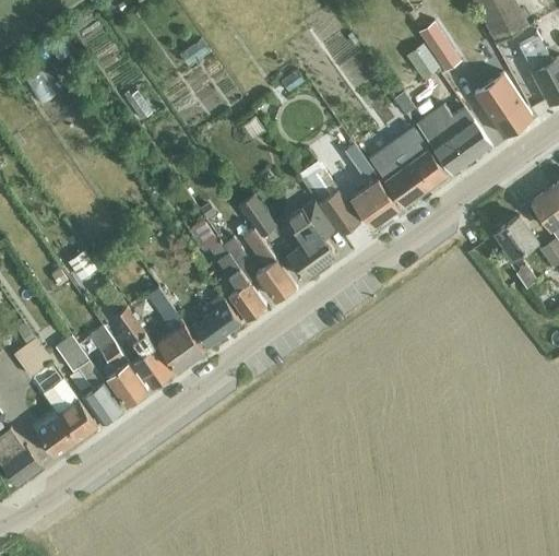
[(476,0),(497,40),(513,32),(527,24),(514,0),(476,0)]
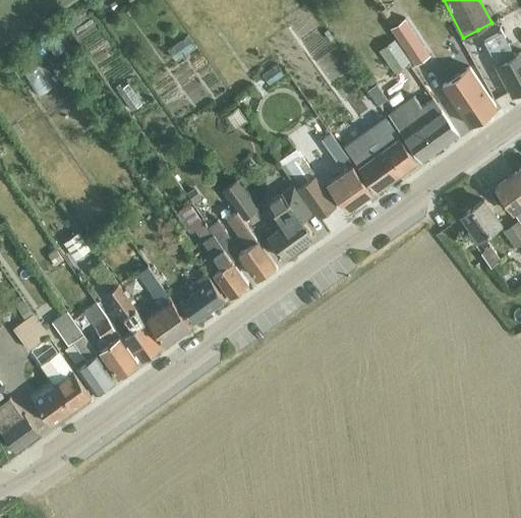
[(406,20),(391,31),(415,66),(430,56),(406,20)]
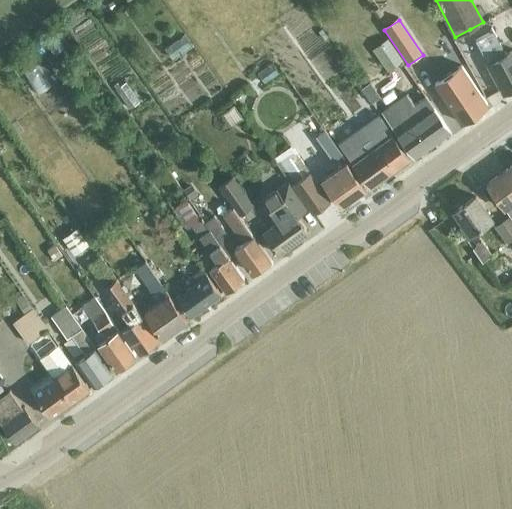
[(72,45),(64,34),(56,40),(64,51),(72,45)]
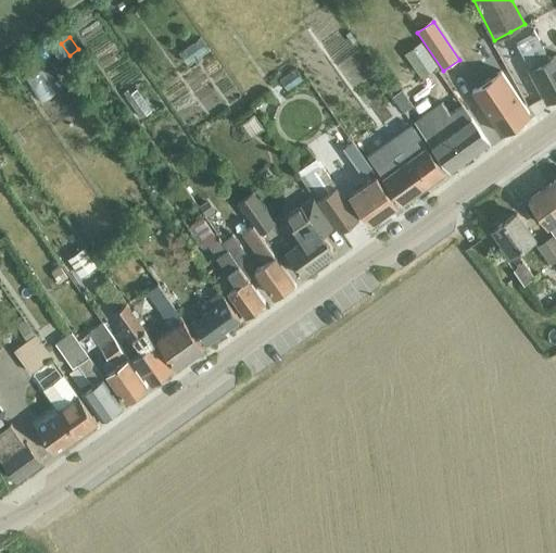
[(201,60),(223,49),(216,37),(194,49),(201,60)]
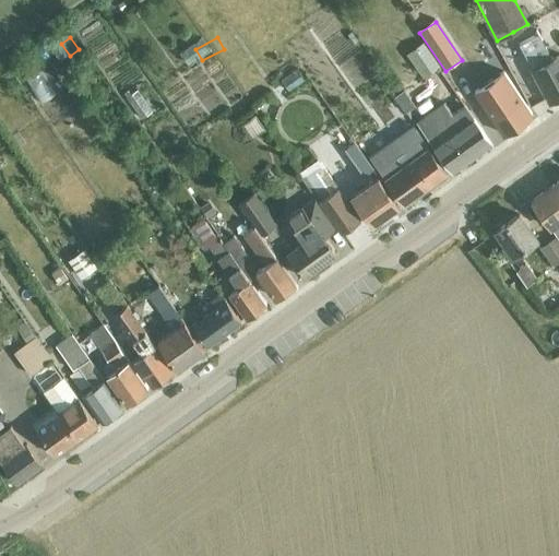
[(537,37),(521,46),(549,102),(558,96),(558,57),(550,62),(537,37)]
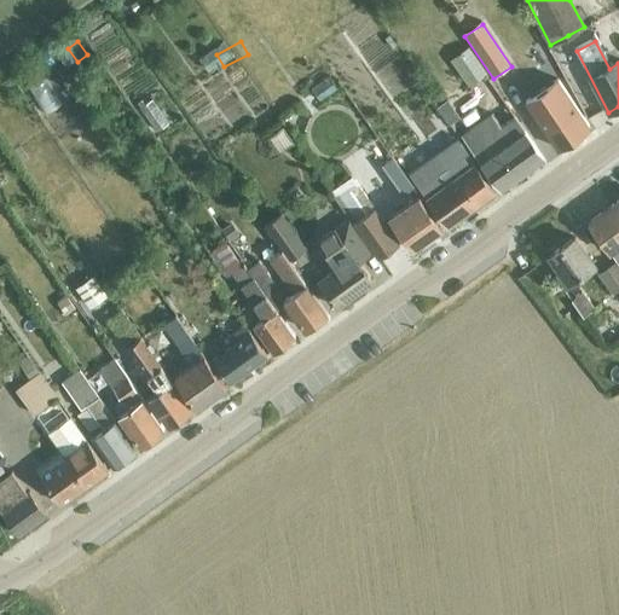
[(46,53),(29,63),(38,76),(53,65),(46,53)]
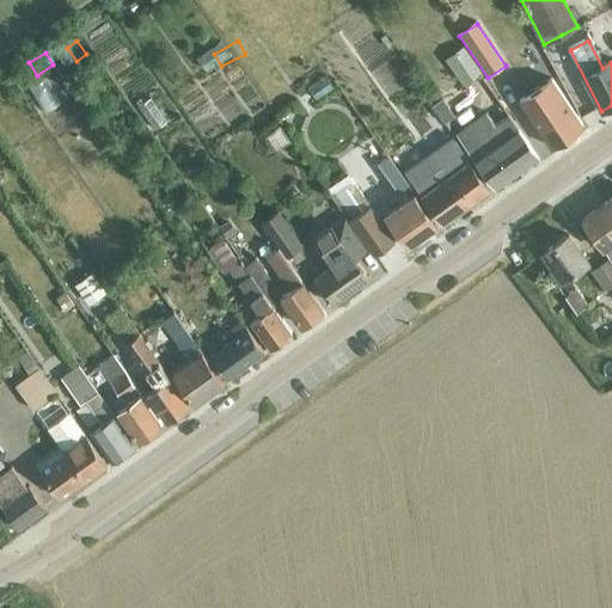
[(463,53),(447,63),(464,86),(479,75),(463,53)]
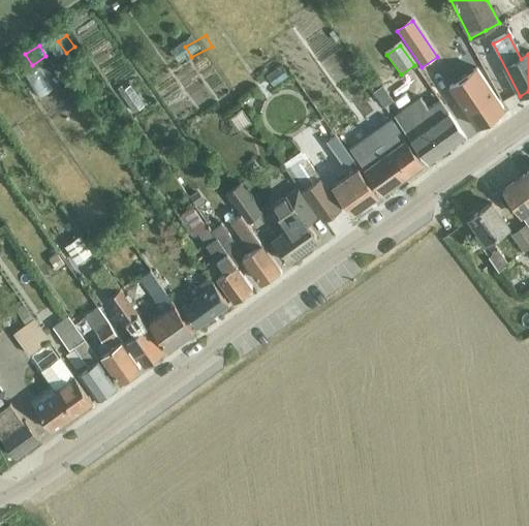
[(424,67),(392,91),(402,105),(434,82),(424,67)]
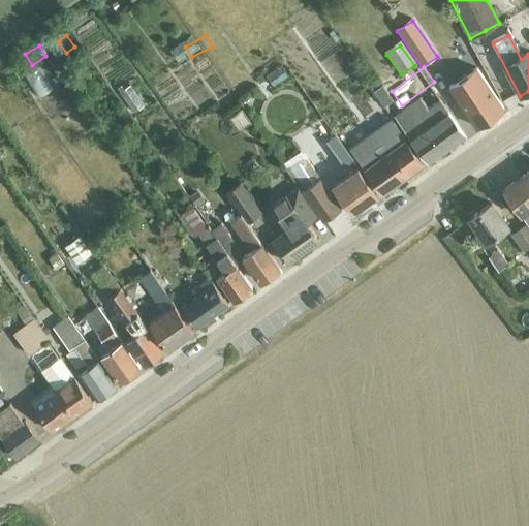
[(476,70),(449,89),(464,110),(477,130),(489,122),(504,111),(490,90),(476,70)]
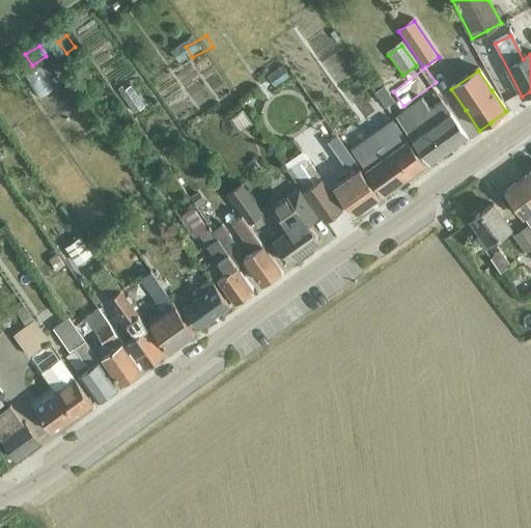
[(374,87),(378,87),(381,86),(382,82),(380,79),(376,79),(373,80),(372,84),(374,87)]
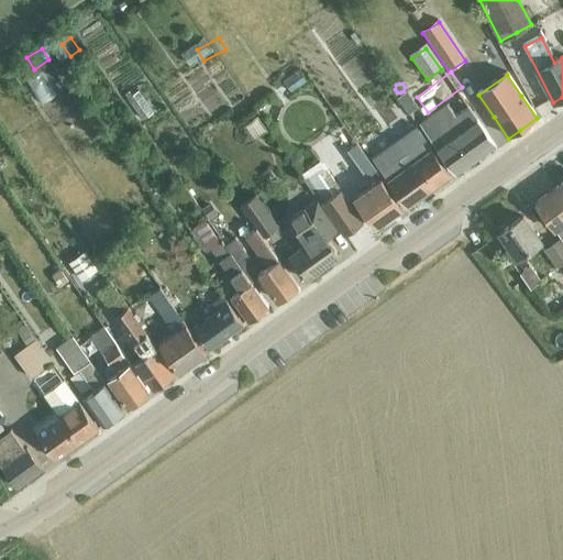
[(156,114),(166,108),(152,87),(142,95),(156,114)]
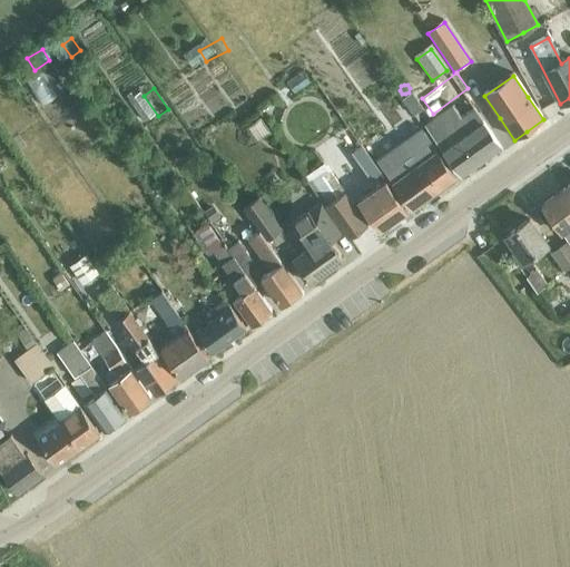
[(413,94),(402,101),(414,118),(425,111),(413,94)]
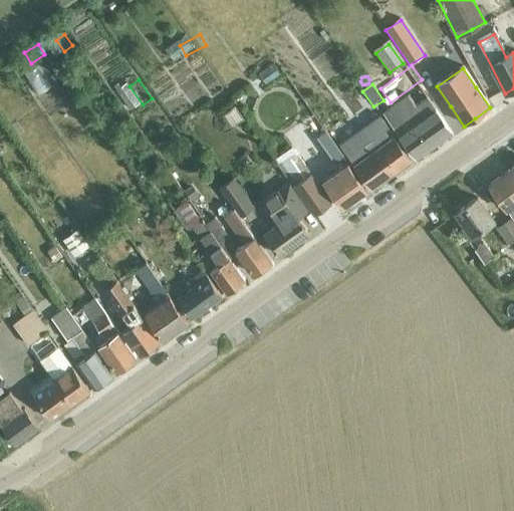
[(410,96),(384,114),(401,137),(417,160),(452,134),(429,102),(427,99),(417,106),(410,96)]
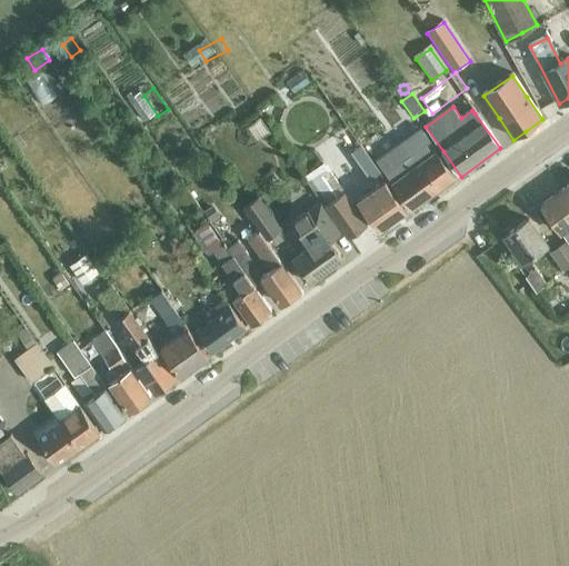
[(422,132),(377,165),(391,184),(411,212),(441,190),(457,179),(437,151),(422,132)]
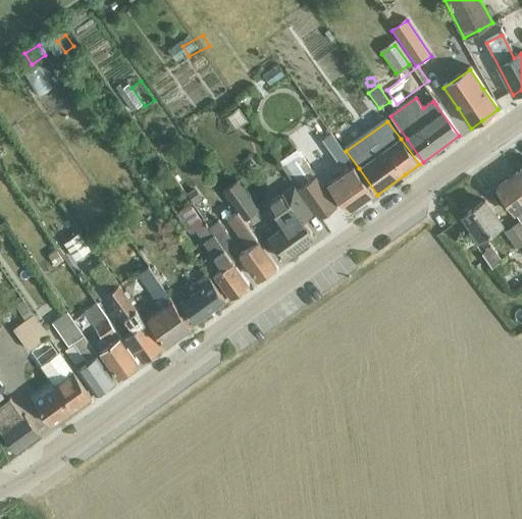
[(329,135),(321,141),(331,155),(341,167),(349,161),(340,149),(329,135)]
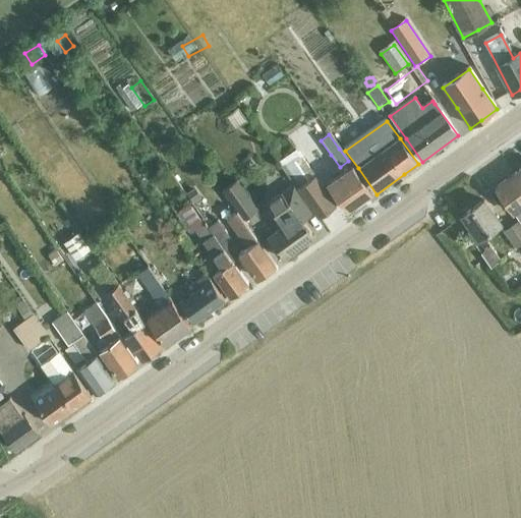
[(296,187),(314,214),(315,214),(320,220),(337,208),(315,178),(296,149),(279,162),(296,187)]
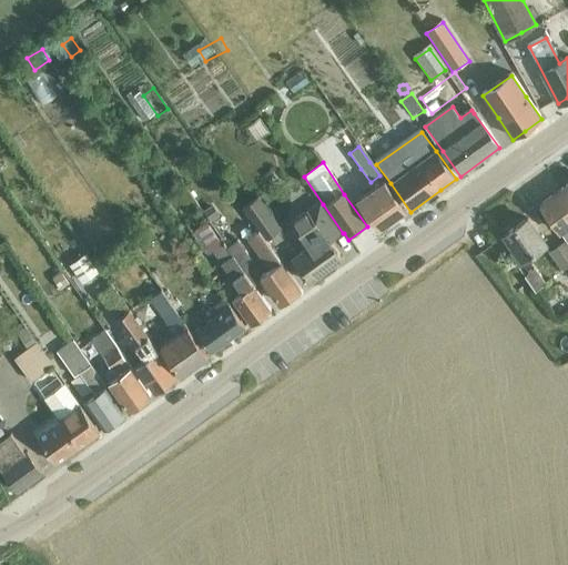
[(381,234),(407,214),(385,183),(357,202),(381,234)]
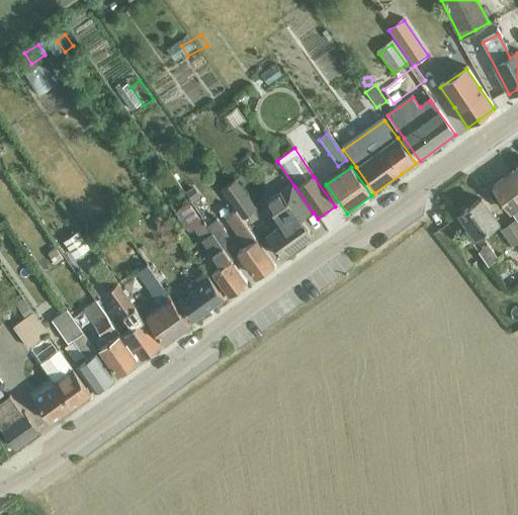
[(517,179),(513,173),(493,187),(511,213),(513,212),(517,219),(509,226),(517,237),(517,179)]
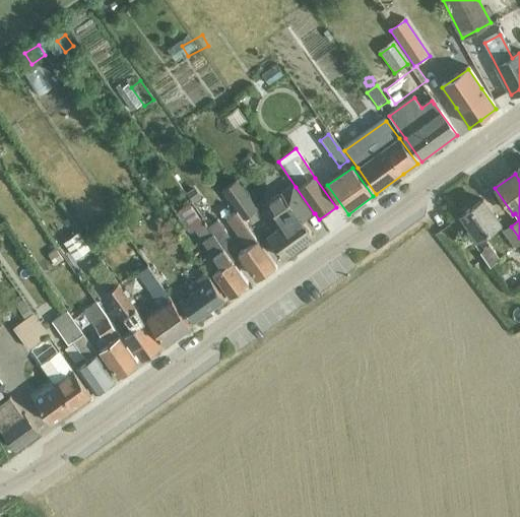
[(222,192),(238,212),(244,221),(258,211),(237,182),(222,192)]
